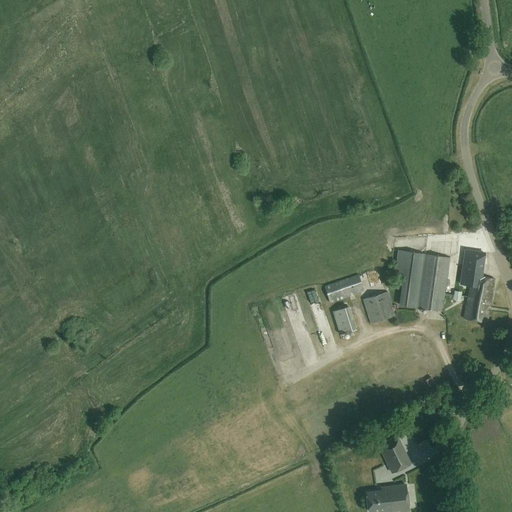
[(450,257),(408,251),(398,250),(394,273),(405,275),(400,305),(442,311),(450,257)]
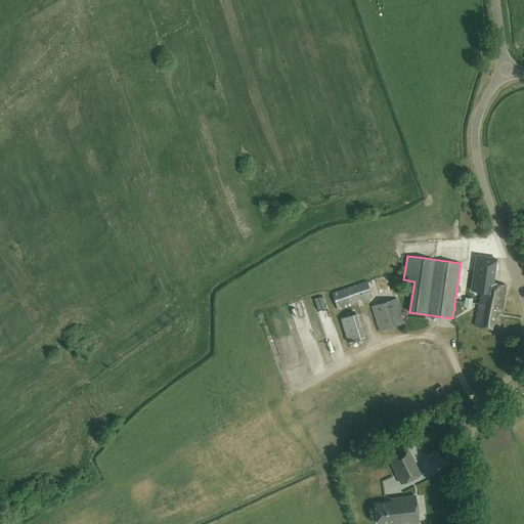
[(499,314),(501,314),(506,286),(493,282),(494,259),(478,257),(473,291),(481,292),(476,325),(498,330),(500,318),(498,318),(499,314)]
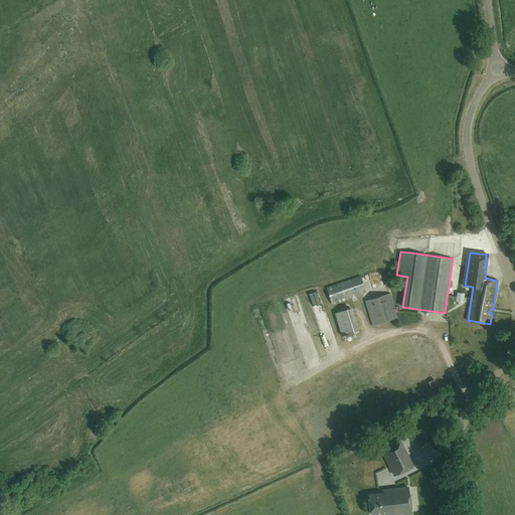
[(332,305),(366,293),(360,276),(326,288),(332,305)]
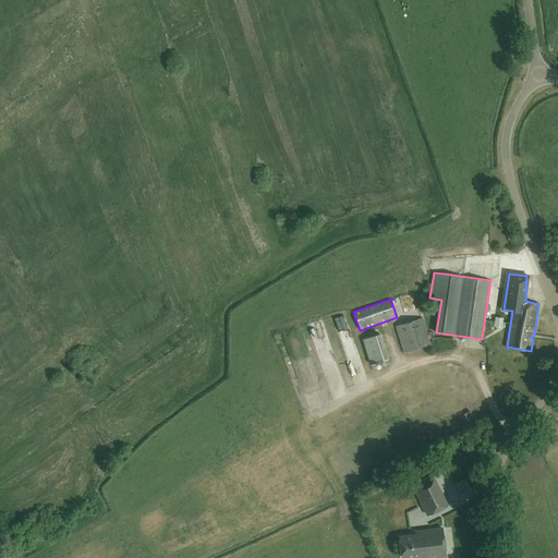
[(403,352),(432,344),(423,317),(396,326),(403,352)]
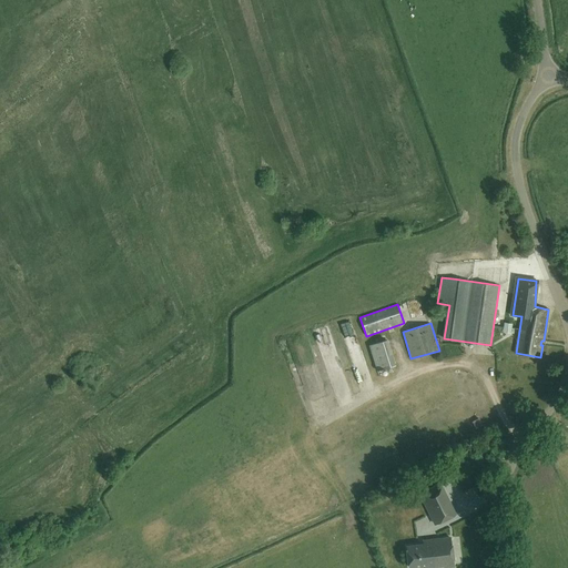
[(504,323),(503,332),(510,334),(513,324),(504,323)]
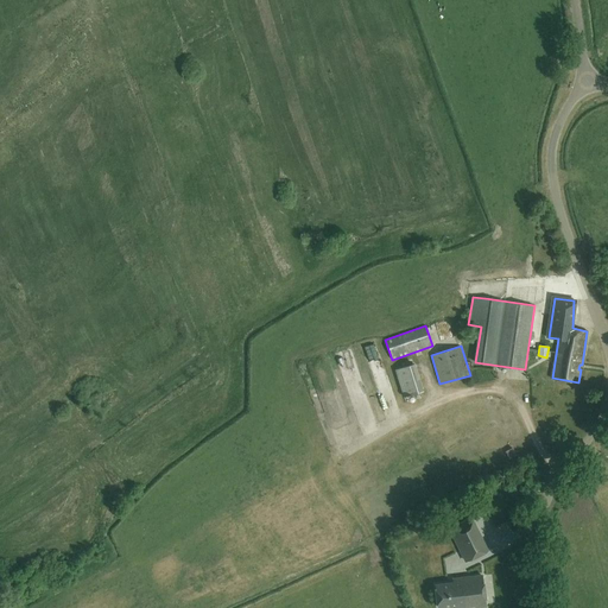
[(416,362),(409,365),(407,360),(404,361),(404,362),(401,363),(401,361),(393,363),(396,369),(404,398),(424,391),(416,362)]
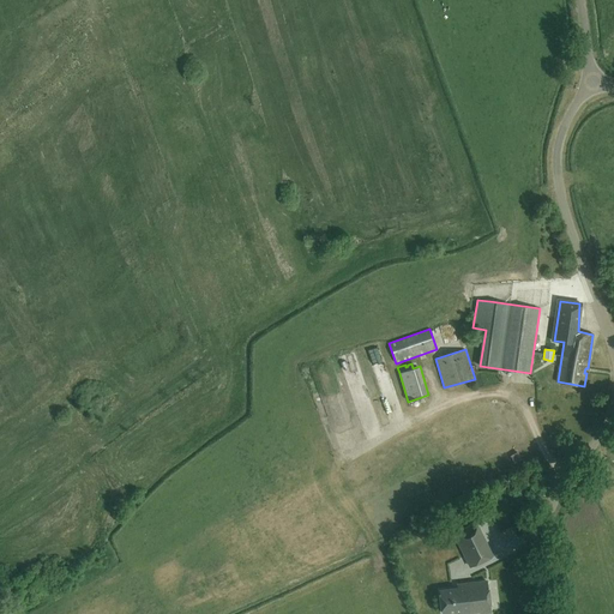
[(483,500),(470,506),(475,517),(488,511),(483,500)]
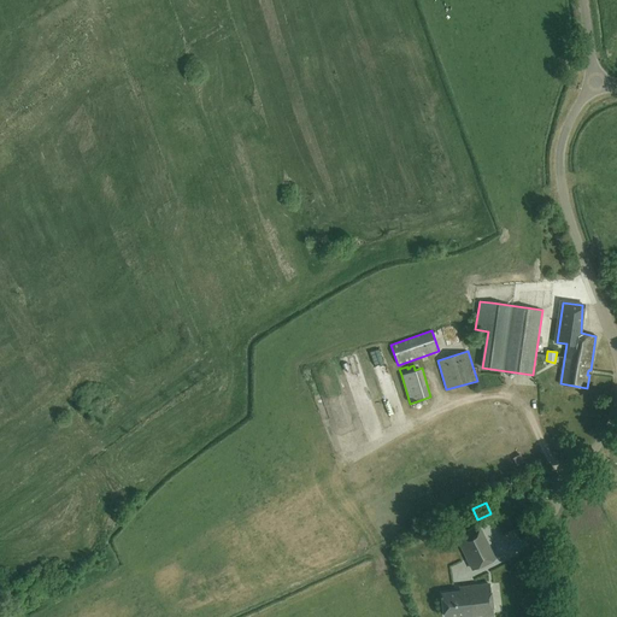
[(488,544),(479,526),(457,536),(465,556),(488,544)]
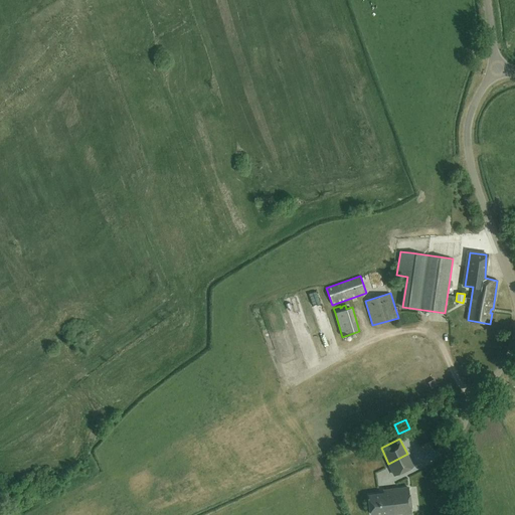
[(411,513),(408,488),(383,491),(384,494),(369,496),(371,514),(387,512),(387,514),(390,514),(394,514),(394,513),(402,512),(402,514),(411,513)]
